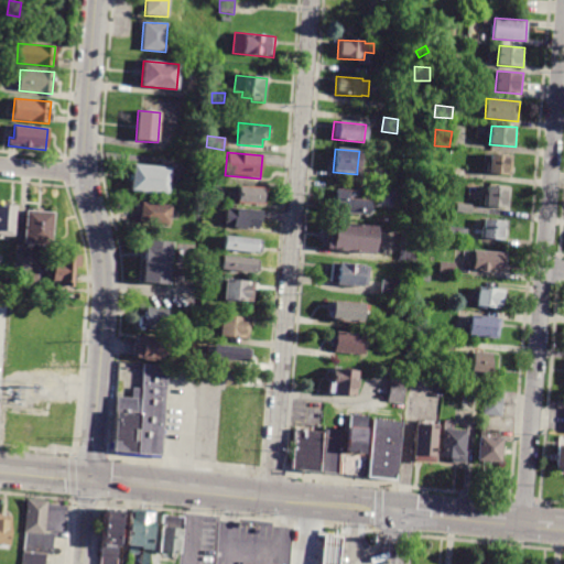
[(489,154),(513,156),(511,176),(488,175),(489,154)]
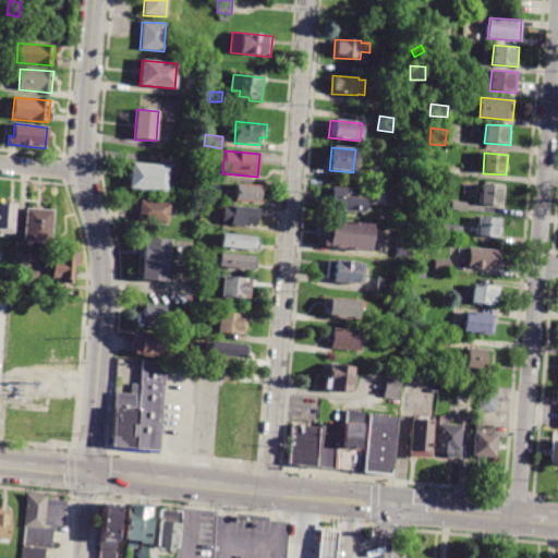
[(129,190),(132,162),(169,167),(166,194),(129,190)]
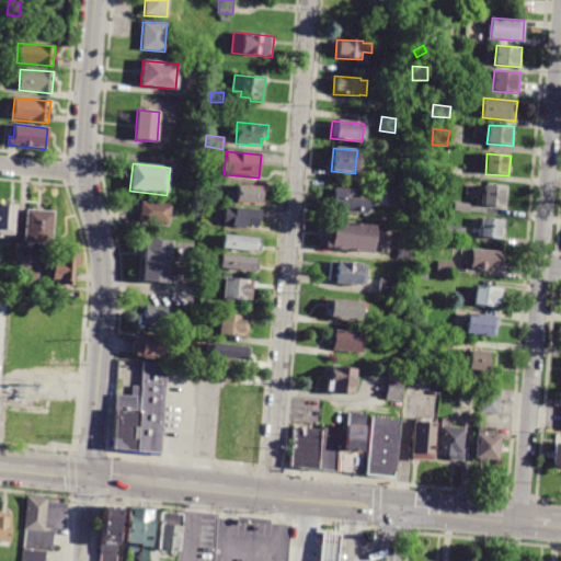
[(464,179),(450,178),(451,167),(465,168),(464,179)]
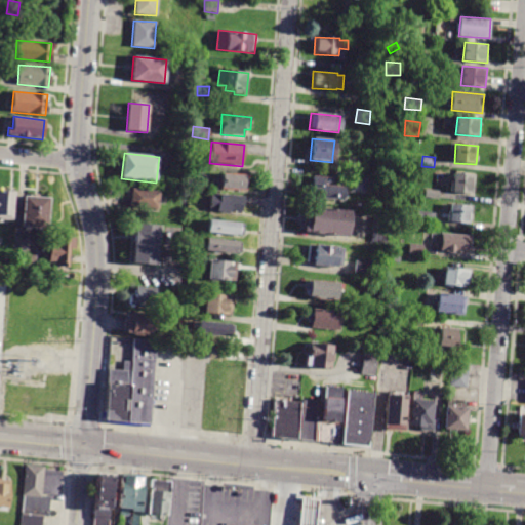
[(347,158),(362,159),(361,172),(347,171),(347,158)]
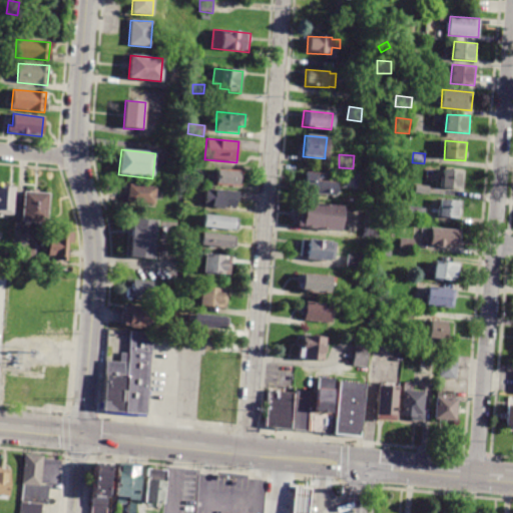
[(441,188),(443,169),(465,172),(463,190),(441,188)]
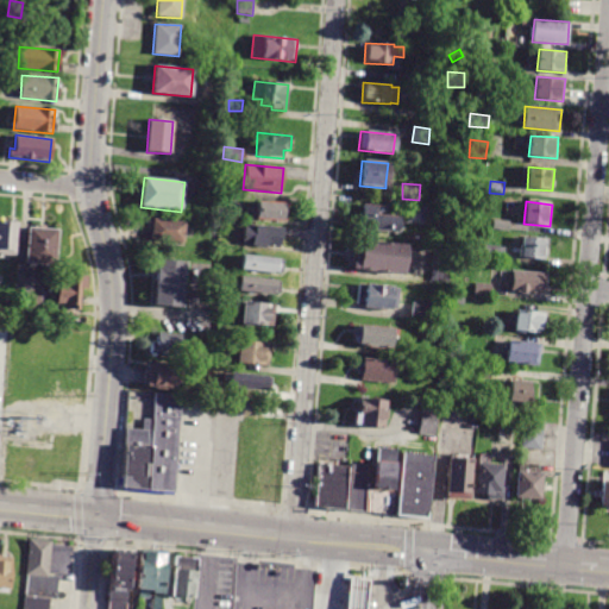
[(281,221),(251,219),(251,211),(257,211),(257,202),(283,203),(281,221)]
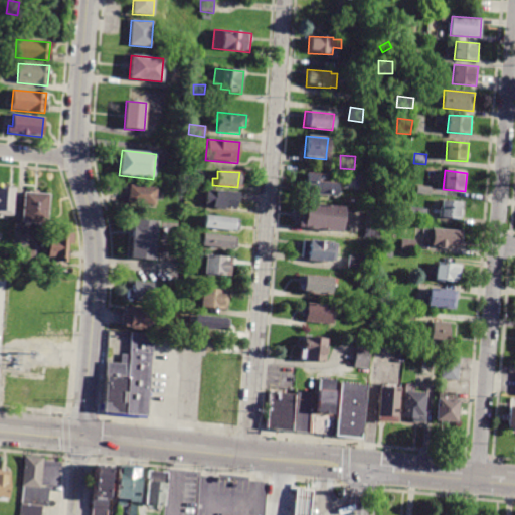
[(341,188),(343,172),(360,173),(358,190),(341,188)]
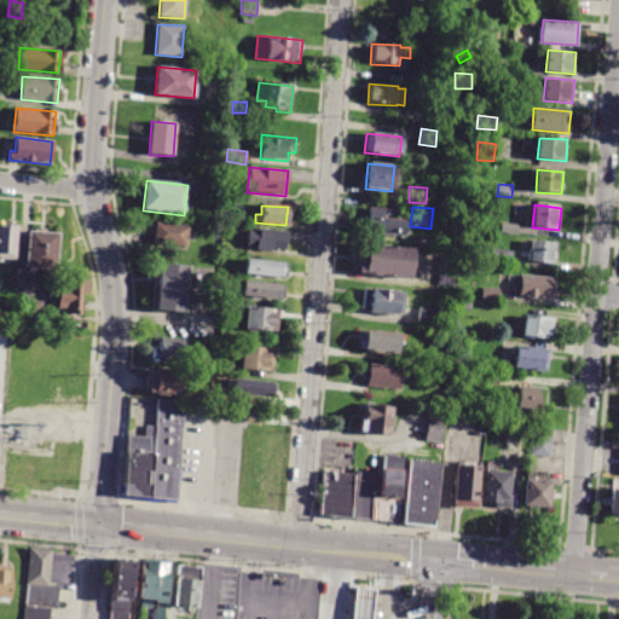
[(366,235),(368,232),(363,232),(364,219),(369,219),(369,208),(394,210),(393,221),(404,221),(403,238),(366,235)]
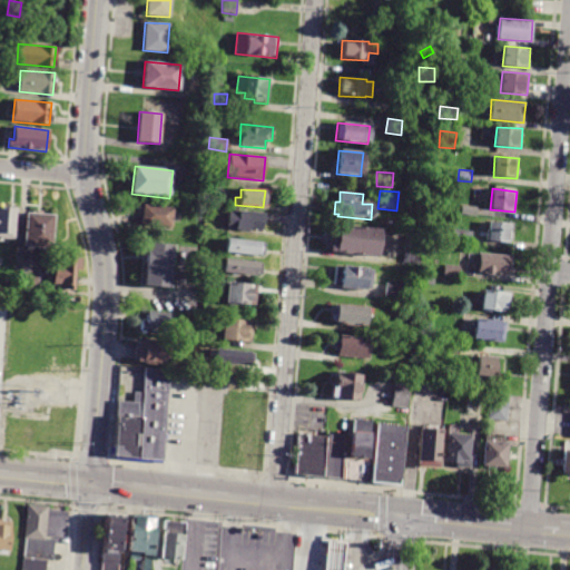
[(143,215),(144,205),(174,208),(172,227),(141,224),(143,215)]
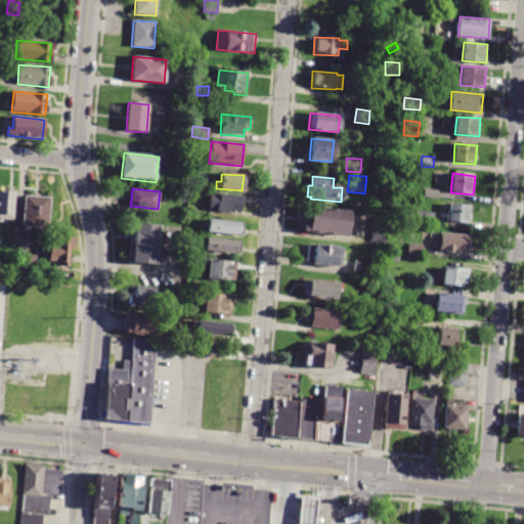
[(0,189),(16,191),(14,221),(0,219),(0,189)]
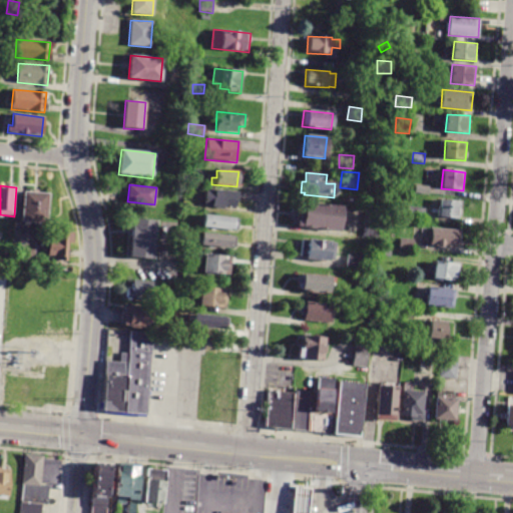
[(428,195),(414,193),(414,185),(429,187),(428,195)]
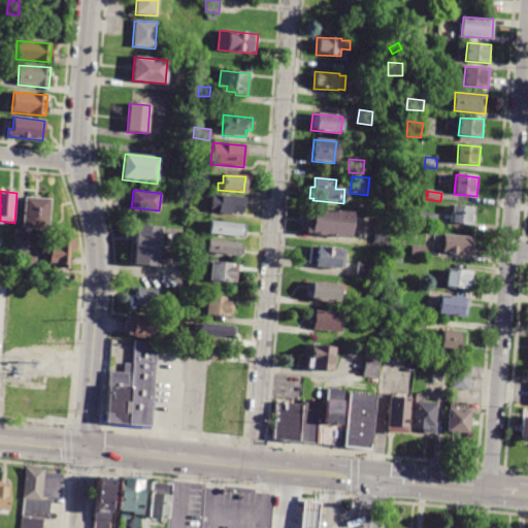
[(244,207),(241,206),(240,216),(209,212),(211,194),(245,198),(244,207)]
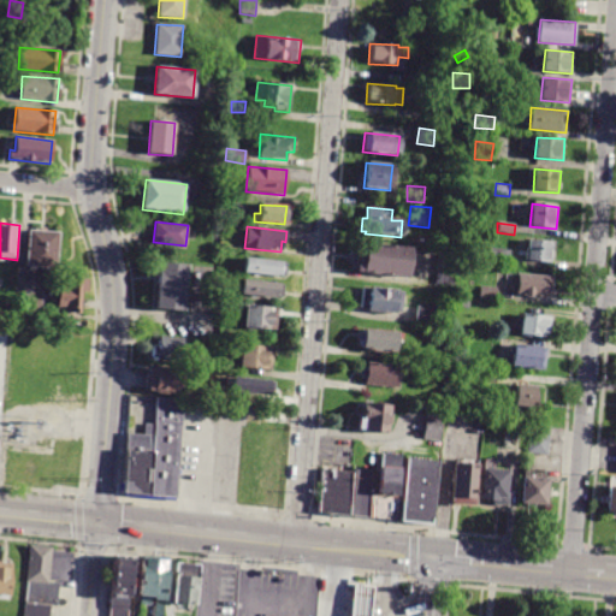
[(59,234),(55,271),(24,267),(28,231),(59,234)]
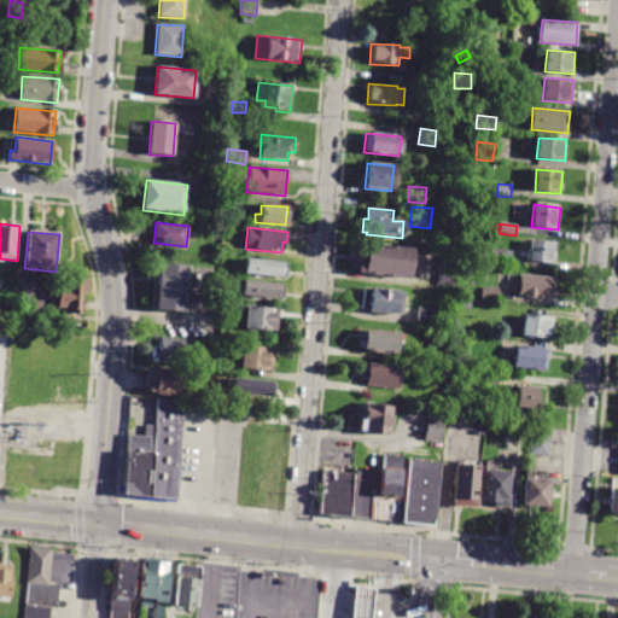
[(554,264),(529,263),(530,240),(555,243),(554,264)]
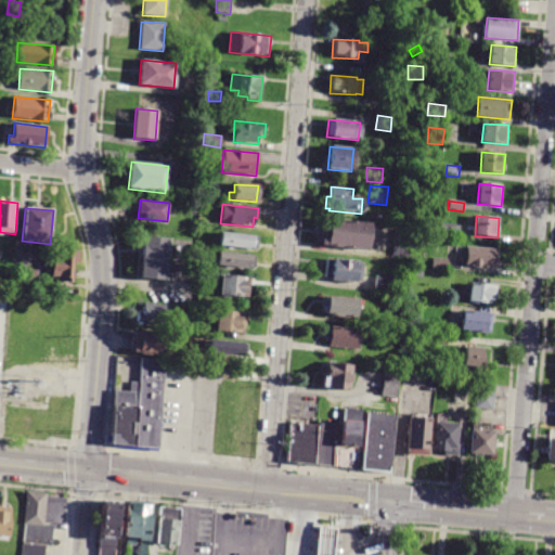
[(366,252),(321,246),(324,219),(370,223),(366,252)]
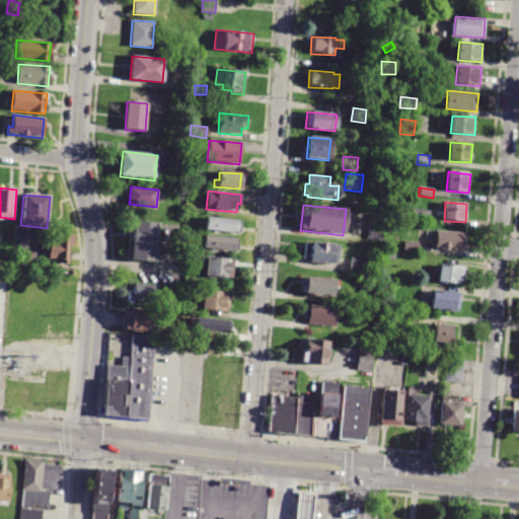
[(429,220),(429,222),(411,221),(412,209),(430,211),(429,220)]
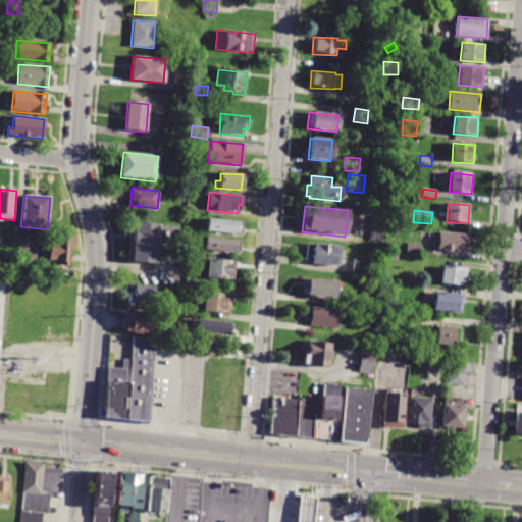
[(208,219),(242,223),(241,236),(206,231),(208,219)]
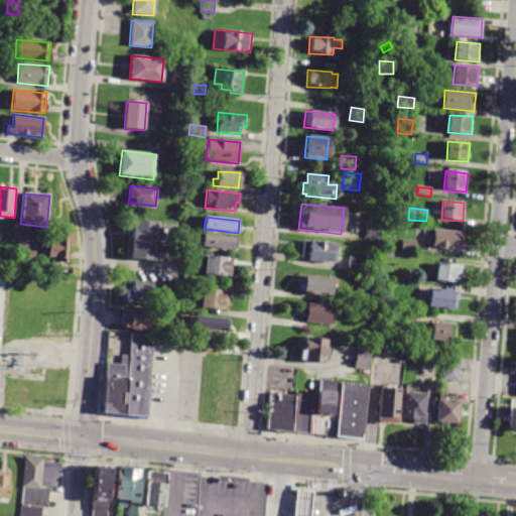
[(131,259),(134,221),(157,223),(153,261),(131,259)]
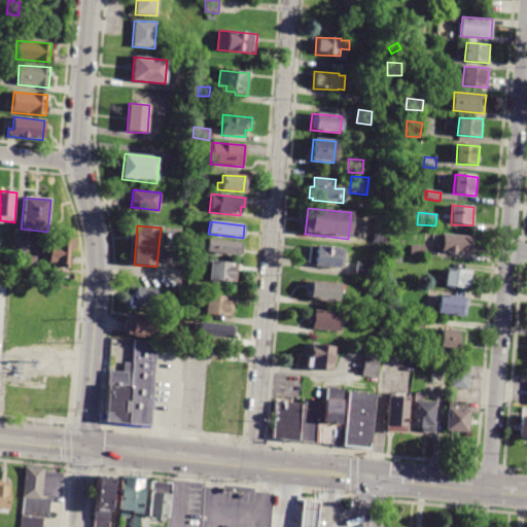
[(69,270),(60,269),(60,265),(48,264),(50,245),(56,245),(56,235),(72,236),(72,240),(77,240),(76,250),(71,250),(69,270)]
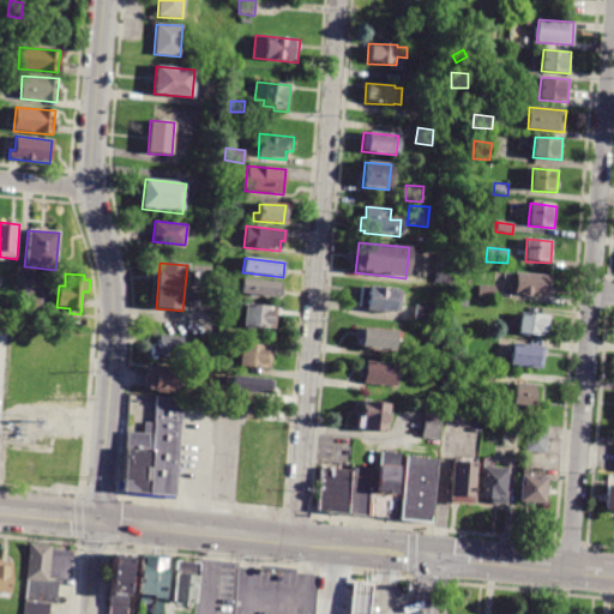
[(549,299),(515,295),(516,274),(552,276),(549,299)]
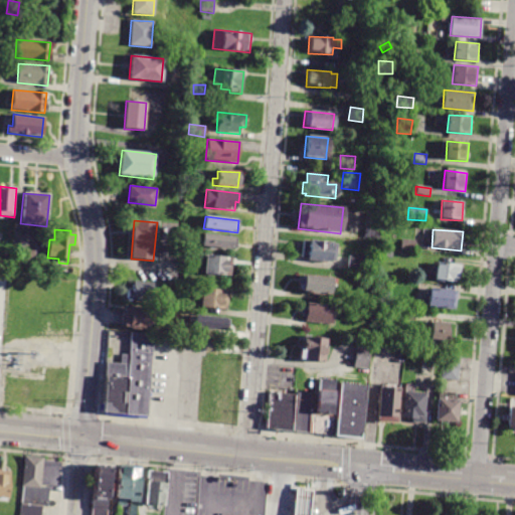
[(231,250),(201,247),(202,234),(232,237),(231,250)]
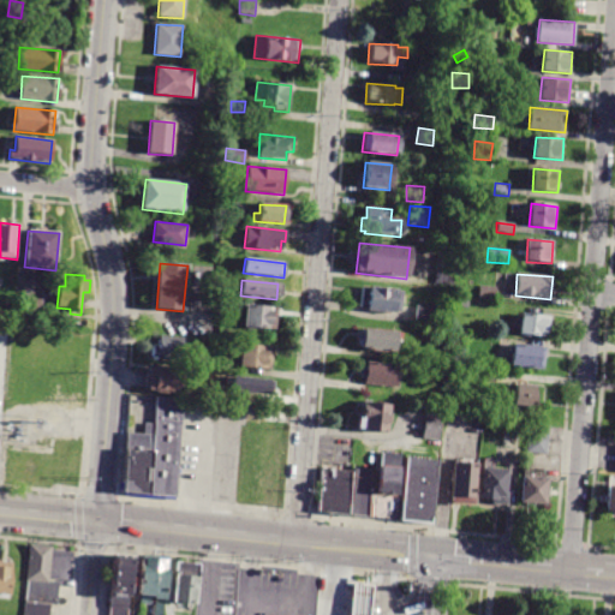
[(495,298),(494,300),(477,298),(478,285),(496,286),(495,298)]
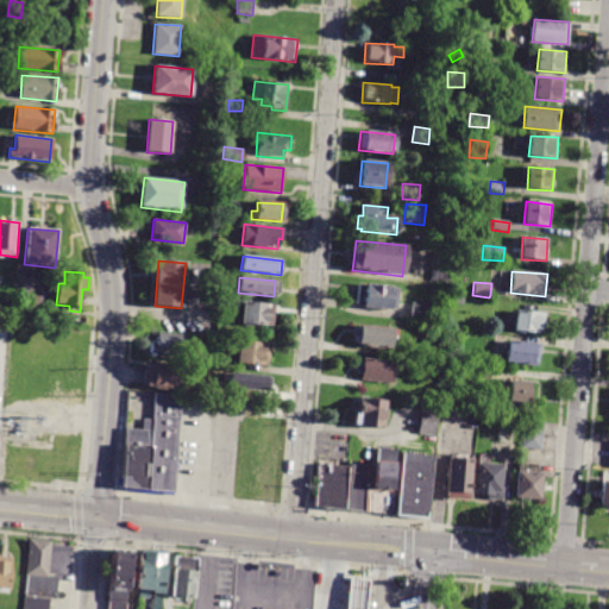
[(356,306),(358,284),(397,289),(395,311),(356,306)]
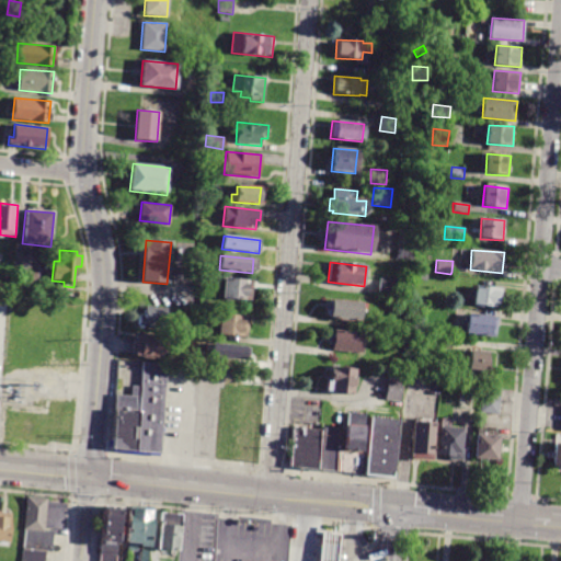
[(18,289),(19,272),(38,273),(37,292),(18,289)]
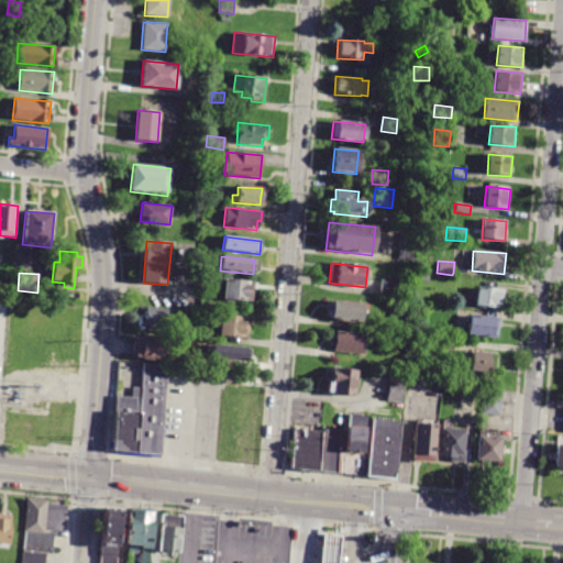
[(398,280),(399,280),(397,298),(379,296),(382,278),(398,280)]
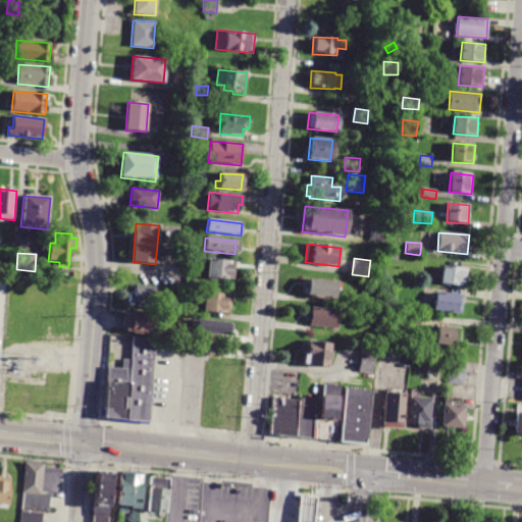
[(207,278),(208,259),(235,261),(233,281),(207,278)]
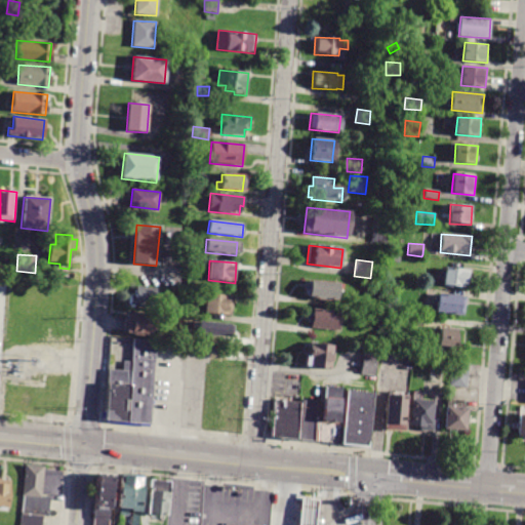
[(469,288),(443,286),(445,268),(471,270),(469,288)]
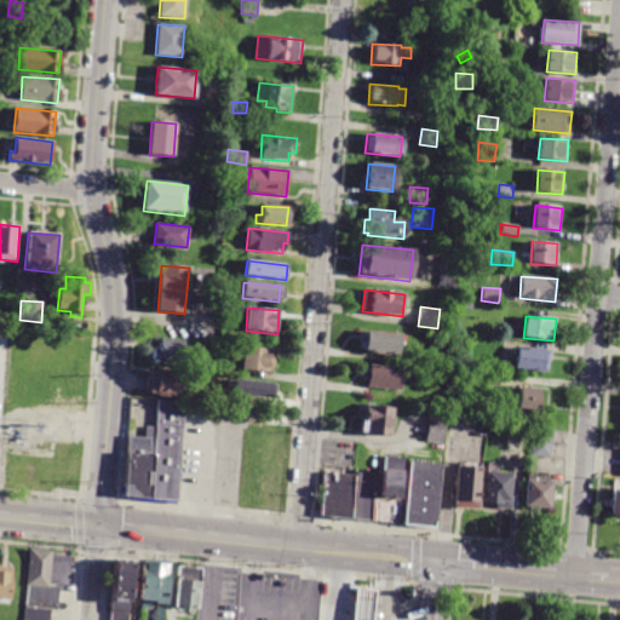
[(359,351),(361,332),(400,336),(397,356),(359,351)]
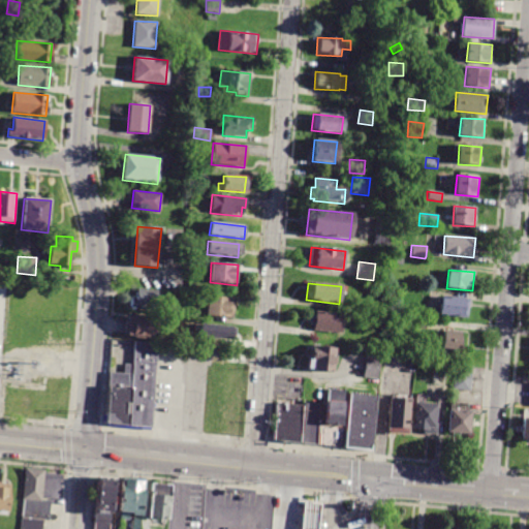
[(163,291),(163,301),(157,301),(157,311),(148,310),(148,308),(130,307),(131,297),(135,297),(136,289),(163,291)]
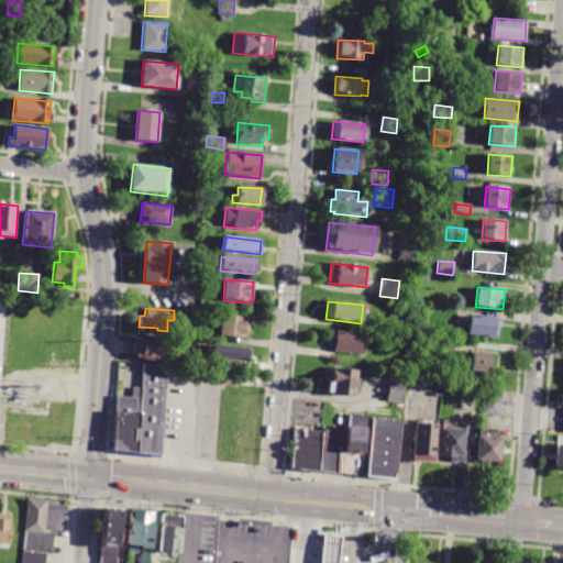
[(218,337),(220,315),(251,318),(249,339),(218,337)]
